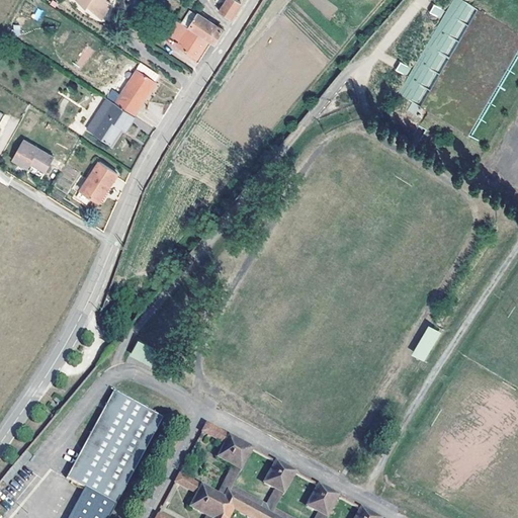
[(76,0),(85,8),(87,6),(100,19),(110,4),(105,0),(76,0)]
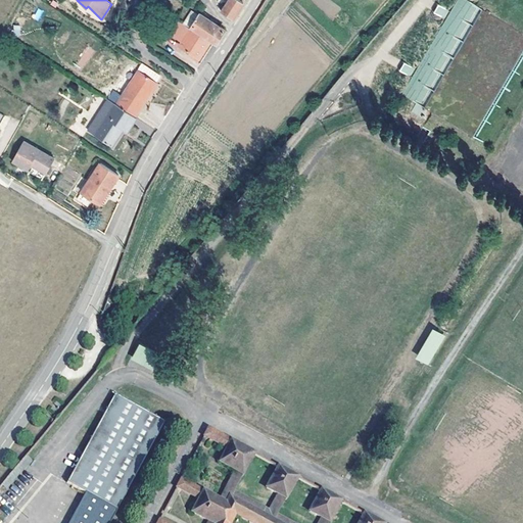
[(228,0),(226,4),(221,10),(232,18),(241,4),(243,0),(228,0)]
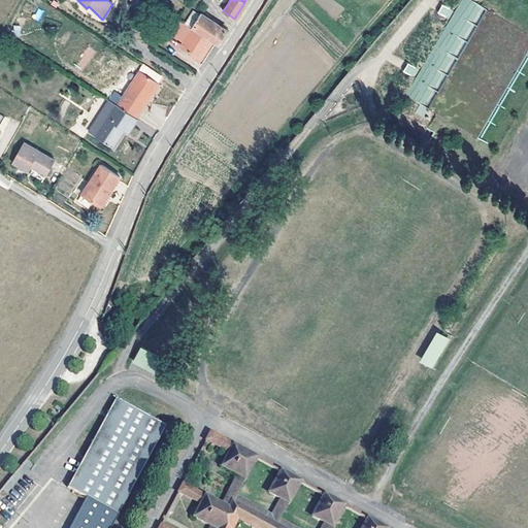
[(470,0),(460,0),(406,96),(429,108),(485,8),(470,0)]
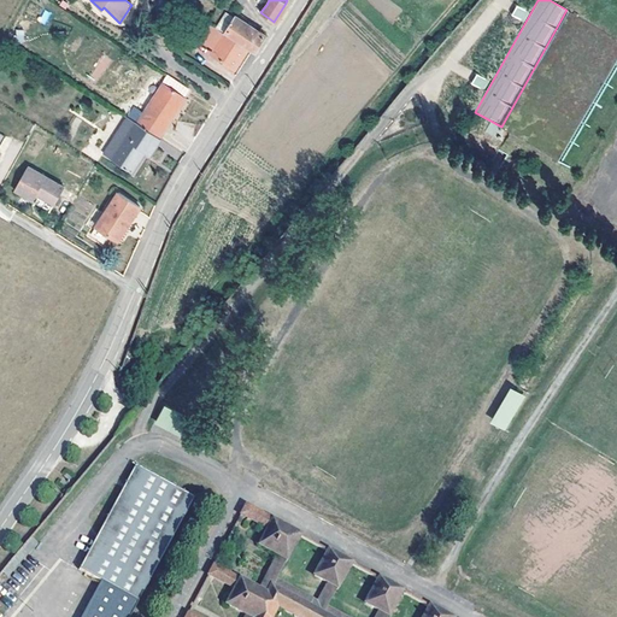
[(511,17),(526,22),(529,11),(515,6),(511,17)]
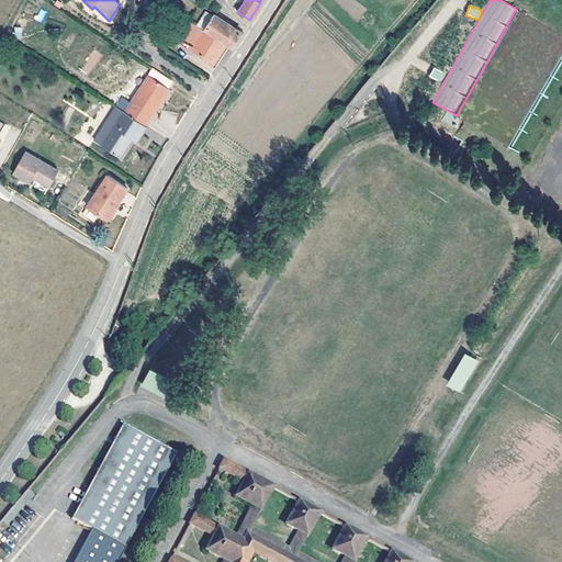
[(35,20),(43,22),(47,12),(40,9),(35,20)]
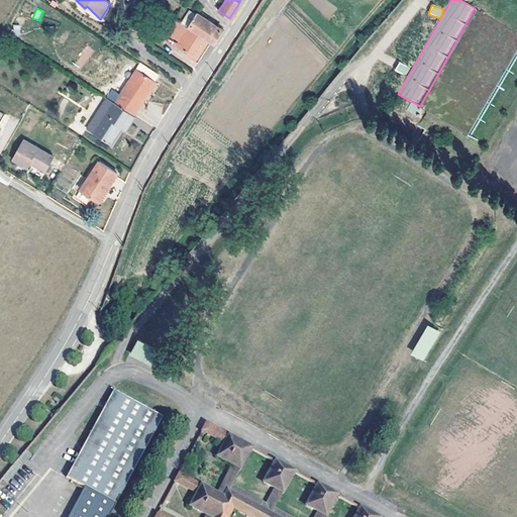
[(180,22),(207,40),(213,43),(222,29),(198,12),(196,14),(189,9),(180,22)]
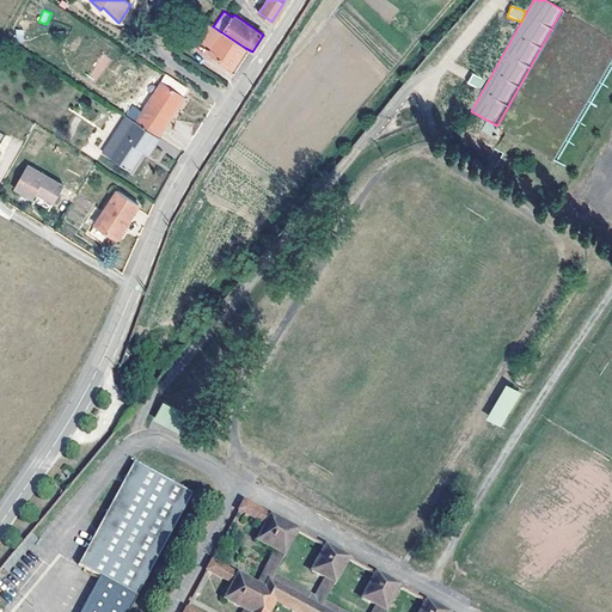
[(210,53),(228,66),(232,68),(245,48),(213,26),(210,25),(201,41),(213,48),(210,53)]
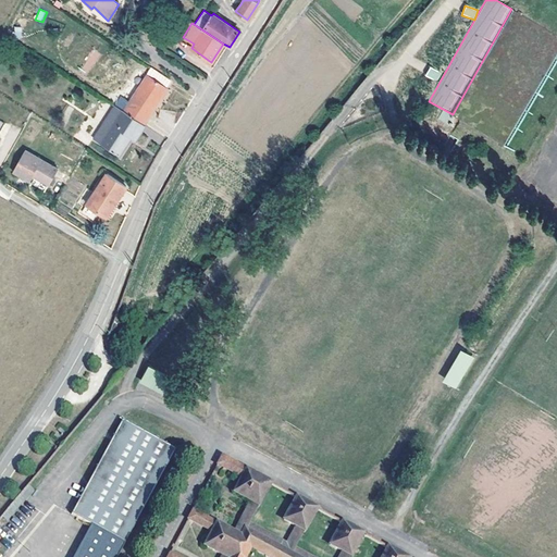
[(88,73),(101,54),(94,49),(81,69),(88,73)]
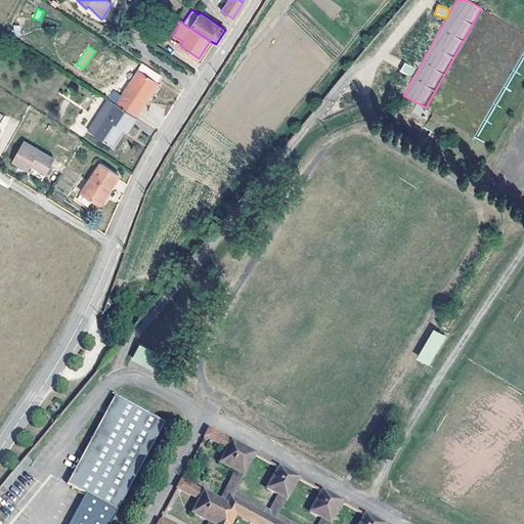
[(400,72),(411,77),(416,68),(404,62),(400,72)]
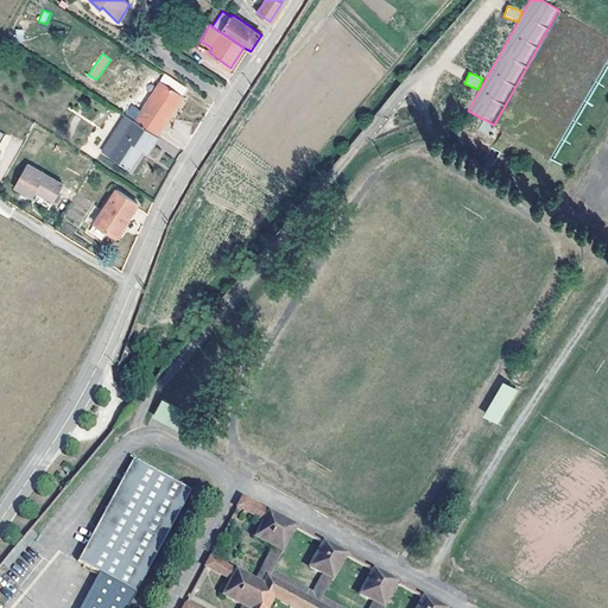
[(165,75),(162,82),(182,93),(185,87),(165,75)]
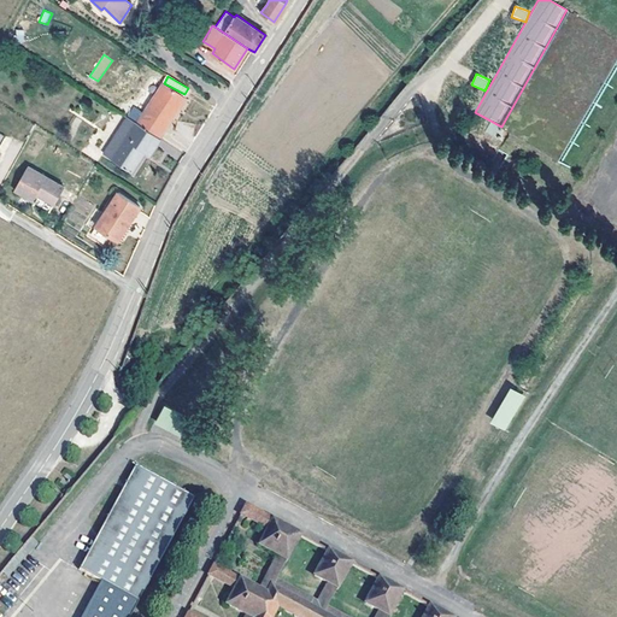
[(163,83),(136,123),(157,136),(182,97),(163,83)]
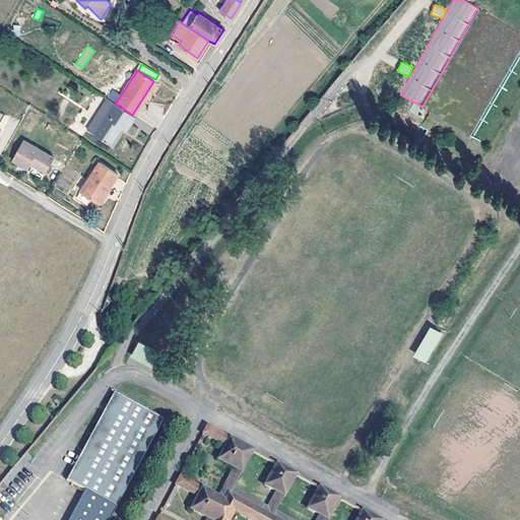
[(125,130),(134,116),(132,115),(115,104),(113,102),(92,133),(110,144),(121,128),(125,130)]
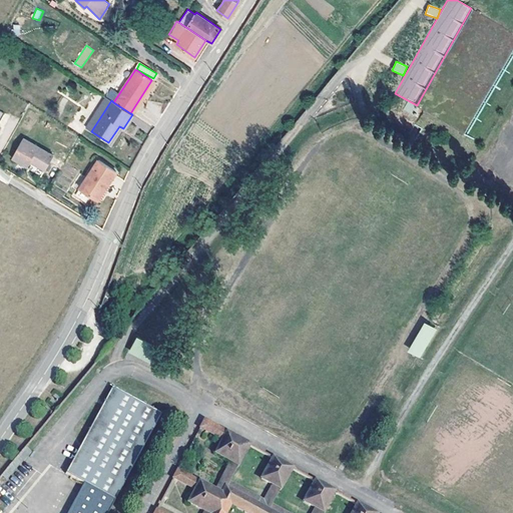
[(405,111),(412,113),(414,104),(406,102),(405,111)]
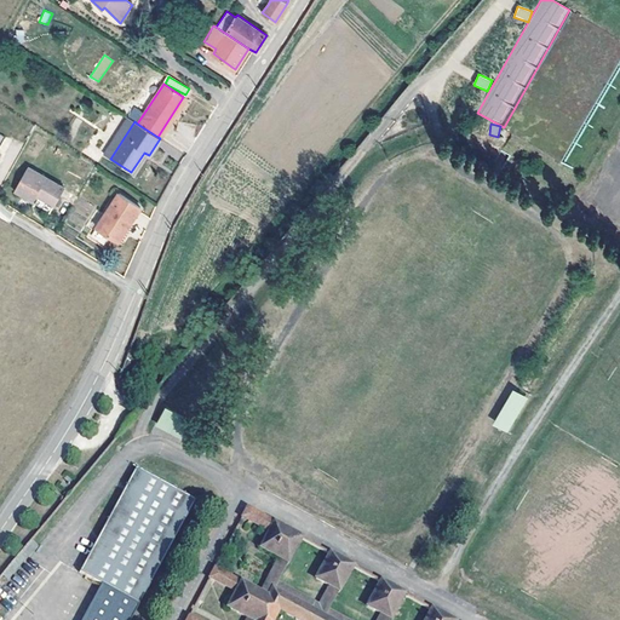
[(159,147),(178,159),(182,154),(162,141),(159,147)]
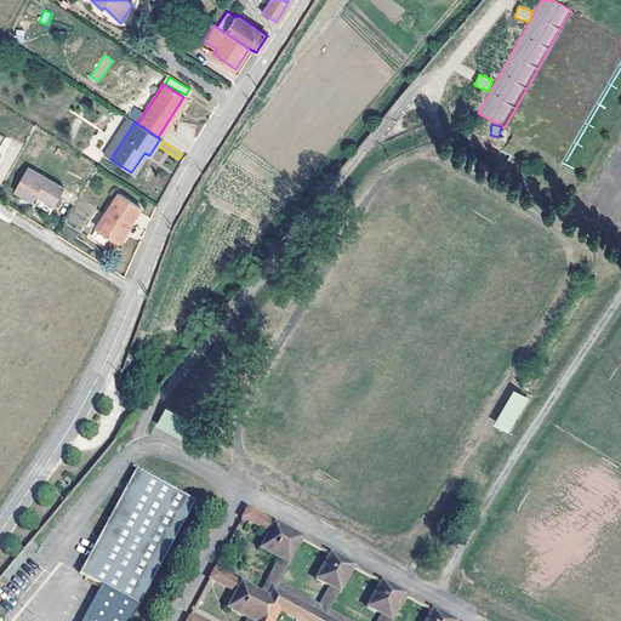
[(28,167),(15,192),(32,200),(35,194),(53,204),(63,187),(28,167)]
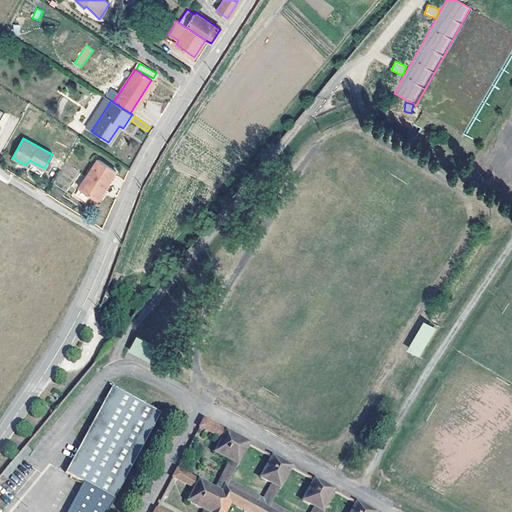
[(97,160),(75,194),(85,201),(90,194),(97,199),(115,171),(97,160)]
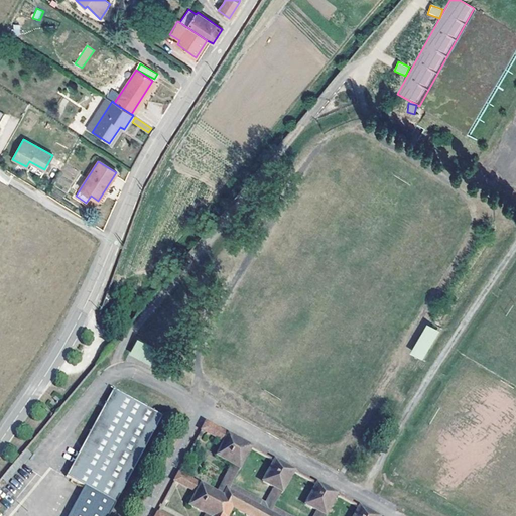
[(426,315),(407,351),(423,359),(442,324),(426,315)]
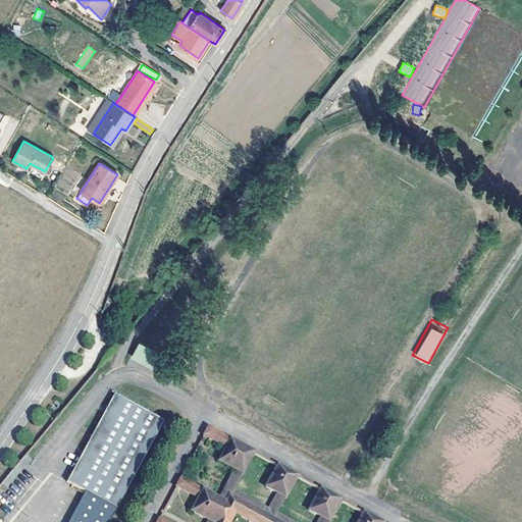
[(138,337),(131,351),(175,375),(184,361),(138,337)]
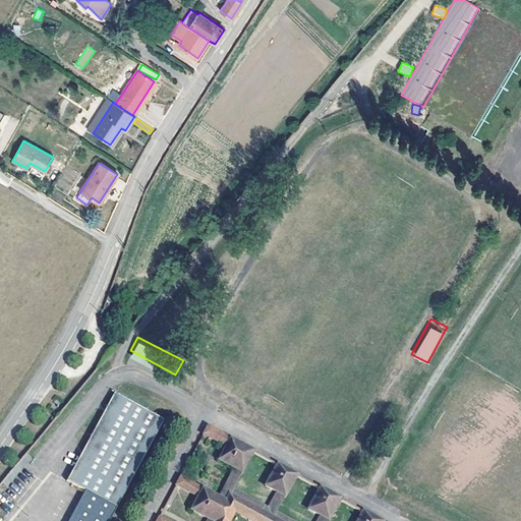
[(84,491),(68,520),(109,520),(163,419),(113,393),(65,481),(84,491)]
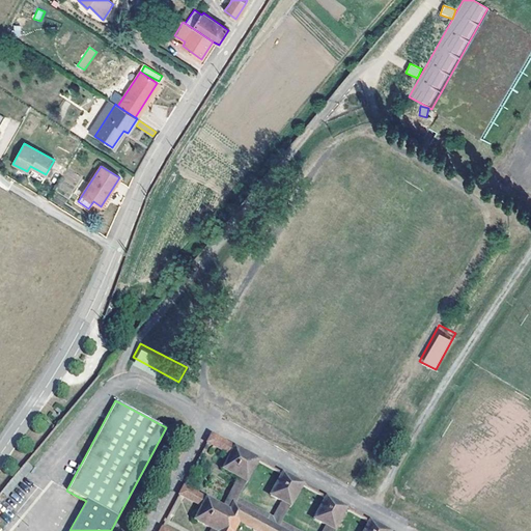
[(394,421),(385,416),(374,435),(384,439),(394,421)]
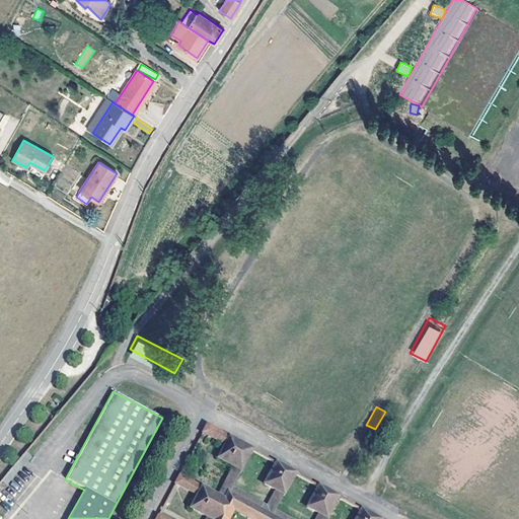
[(379,518),(362,509),(356,518),(326,518),(339,497),(318,487),(307,507),(319,514),(316,518),(290,518),(276,511),(295,473),(276,463),(265,485),(277,491),(268,507),(233,489),(252,450),(206,425),(202,433),(224,445),(217,459),(233,467),(218,497),(178,475),(174,484),(197,496),(191,508),(207,517),(205,518),(162,518),(157,516),(155,518),(379,518)]
